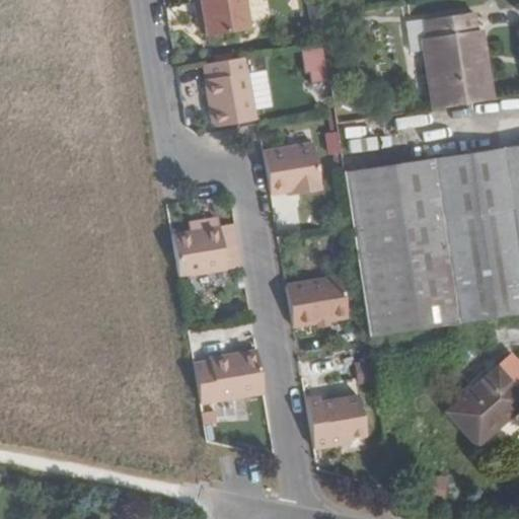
[(242,0),(193,0),(196,14),(201,13),(204,25),(205,34),(247,27),(242,0)]
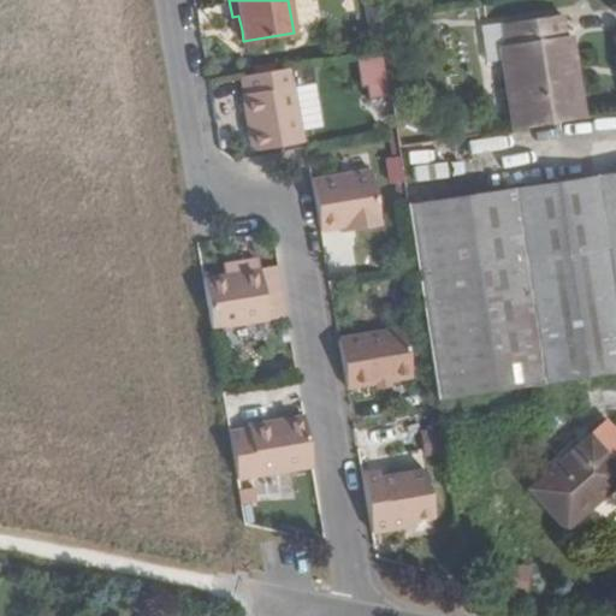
[(505,46),(499,46),(511,128),(584,117),(570,35),(564,35),(561,15),(502,23),(505,46)]
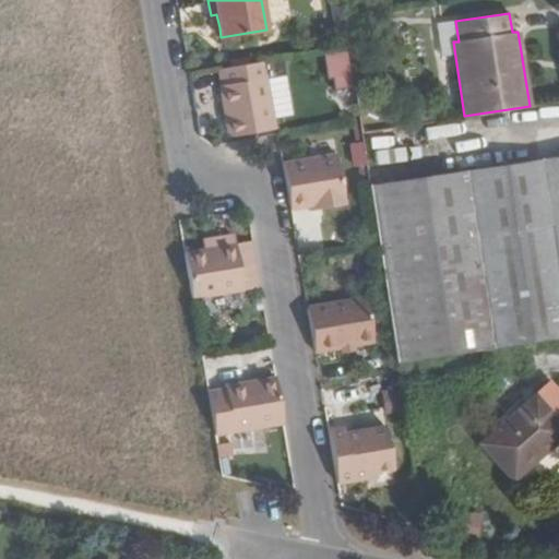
[(216,14),(211,15),(212,28),(219,27),(216,14)]
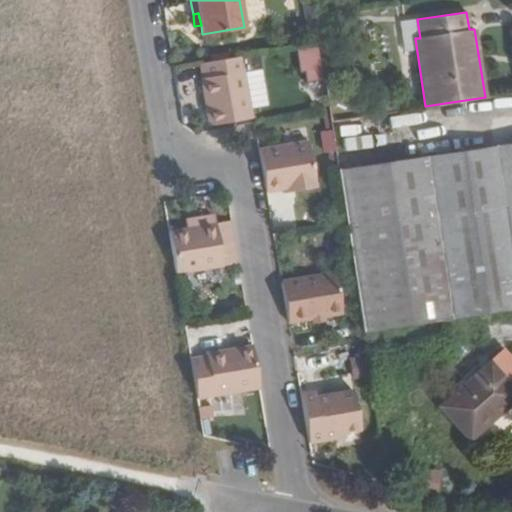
[(299,48),(303,81),(325,78),(321,46),(299,48)]
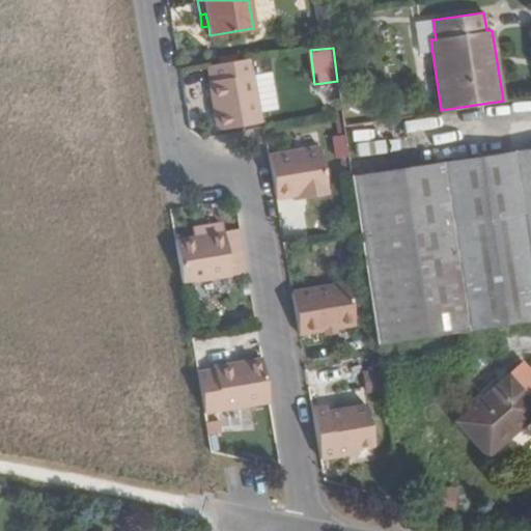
[(216,129),(260,121),(258,111),(253,79),(249,57),(210,63),(212,79),(206,80),(216,129)]
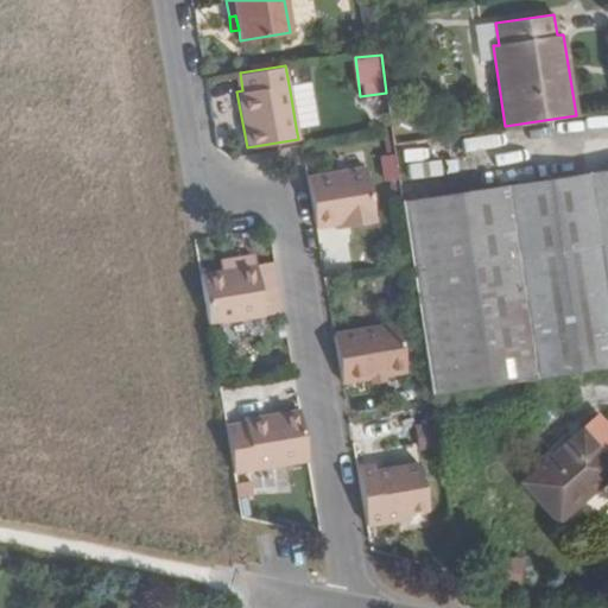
[(441,137),(393,145),(397,165),(443,158),(441,137)]
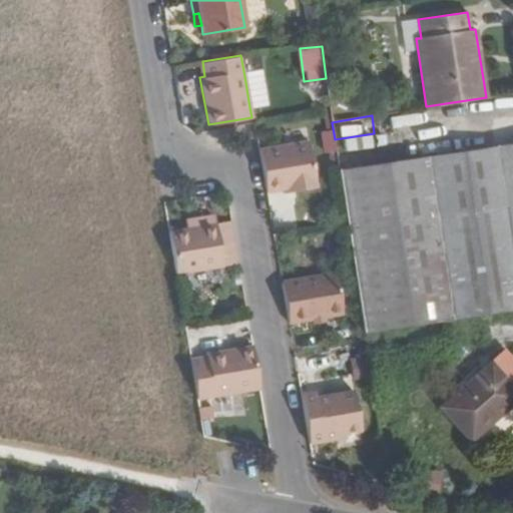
[(310,141),(261,150),(268,191),(289,187),(296,186),(297,190),(318,187),(310,141)]
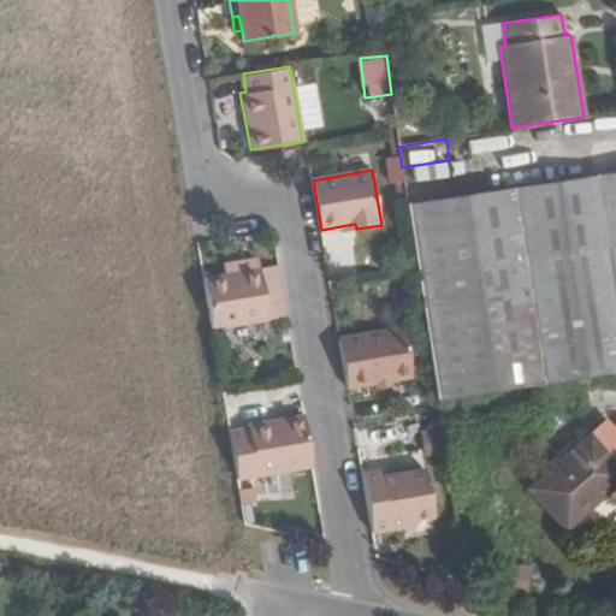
[(615,173),(408,206),(418,268),(438,400),(615,372),(615,173)]
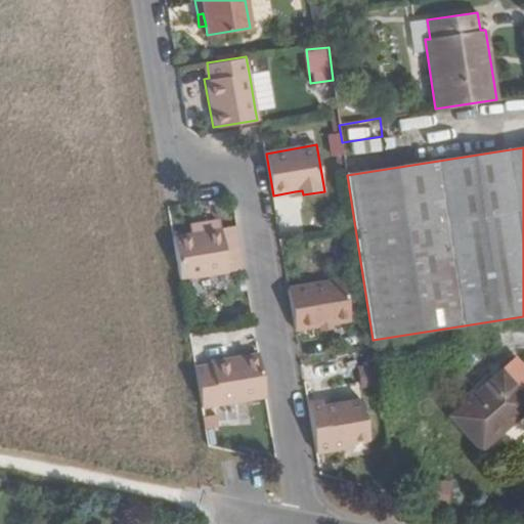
[(238,228),(222,230),(225,253),(242,250),(238,228)]
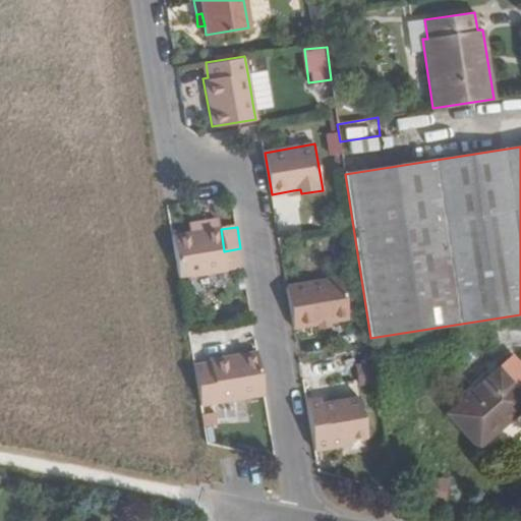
[(221,229),(173,237),(180,281),(188,279),(223,274),(244,270),(240,248),(224,251),(221,229)]
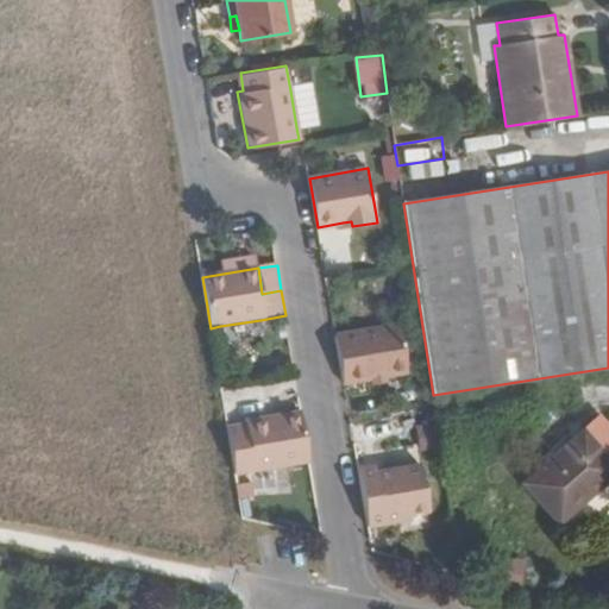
[(400,324),(337,334),(345,382),(371,377),(388,375),(407,371),(400,324)]
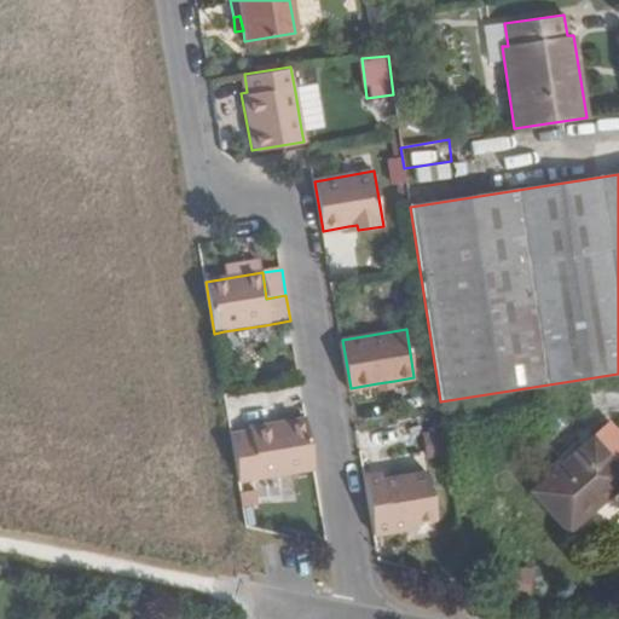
[(253,433),(232,435),(241,482),(317,470),(307,420),(252,428),(253,433)]
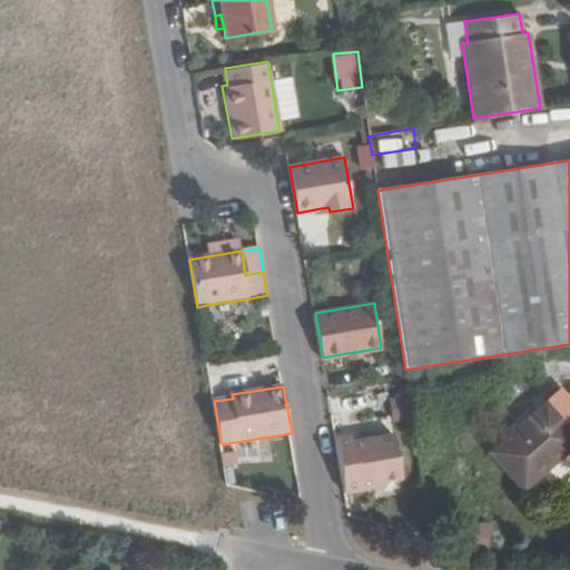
[(548,402),(490,453),(522,491),(569,450),(569,433),(563,425),(569,419),(569,402),(560,391),(548,402)]
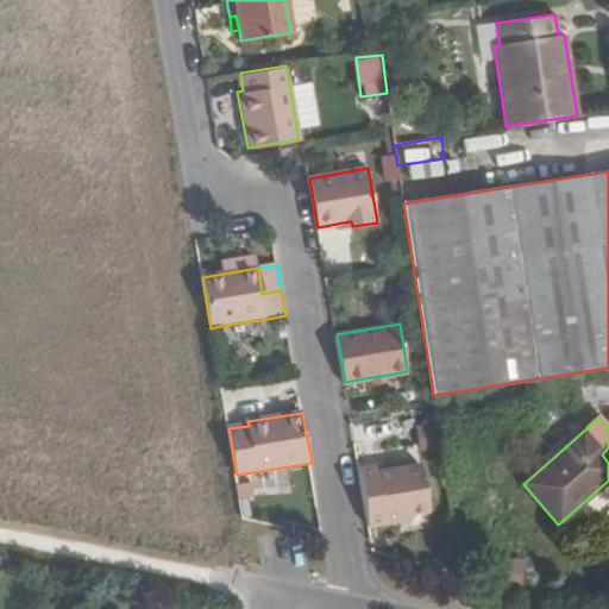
[(376,464),(359,466),(370,525),(400,520),(400,514),(410,513),(429,509),(422,462),(376,470),(376,464)]
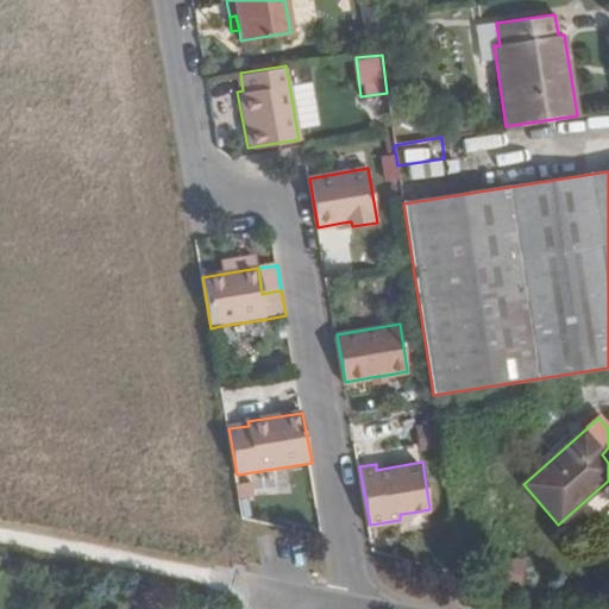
[(521,585),(525,559),(506,557),(502,583),(521,585)]
